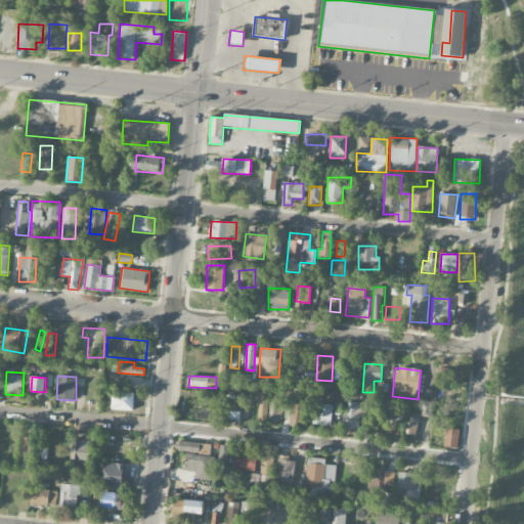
[(268,421),(282,422),(284,390),(257,389),(256,409),(269,409),(268,421)]
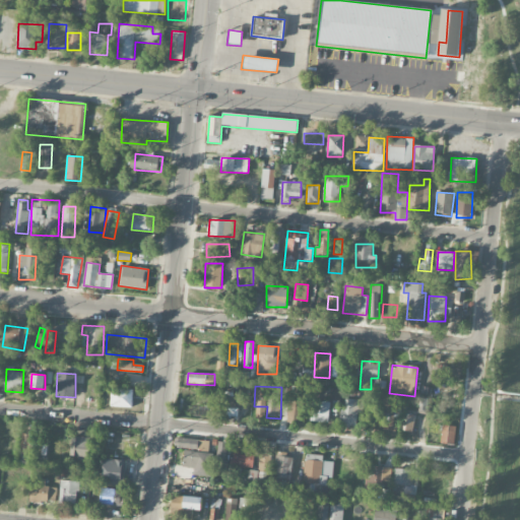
[(133,390),(111,389),(110,406),(132,407),(133,390)]
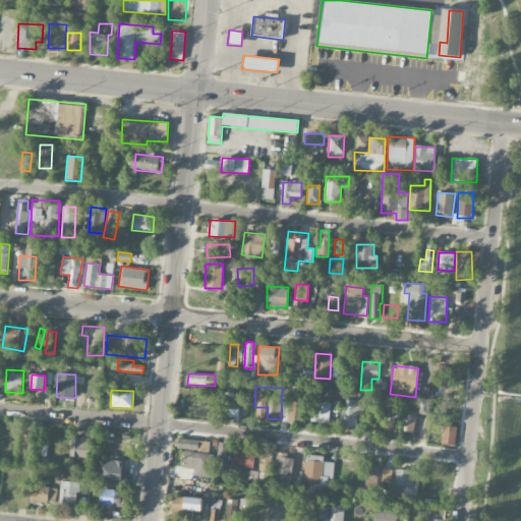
[(239,416),(239,397),(225,397),(224,416),(239,416)]
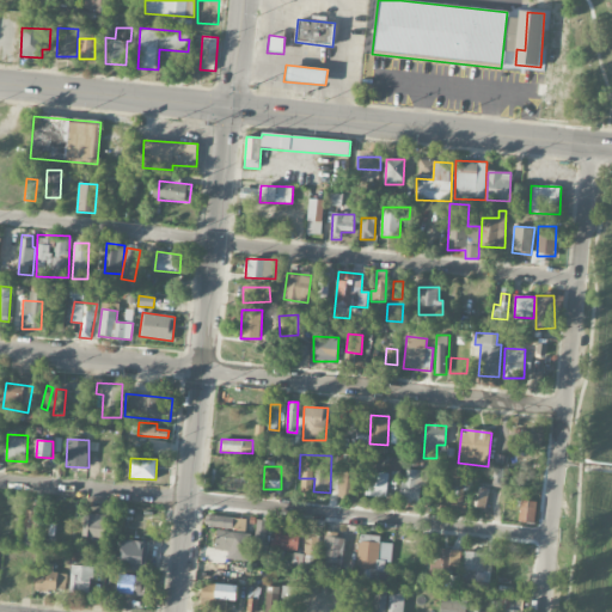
[(420,502),(420,487),(427,487),(428,471),(403,470),(401,502),(420,502)]
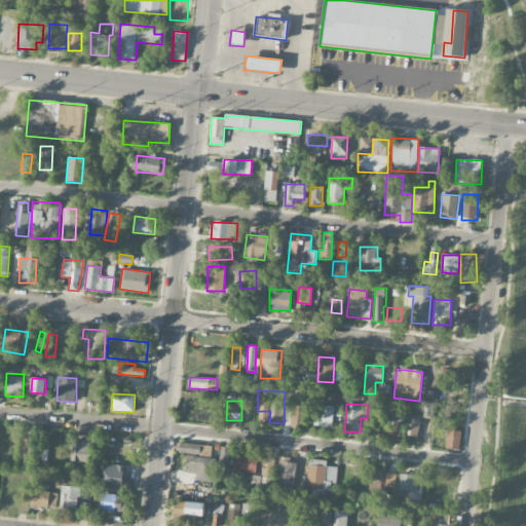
[(307,407),(293,405),(290,426),(304,428),(307,407)]
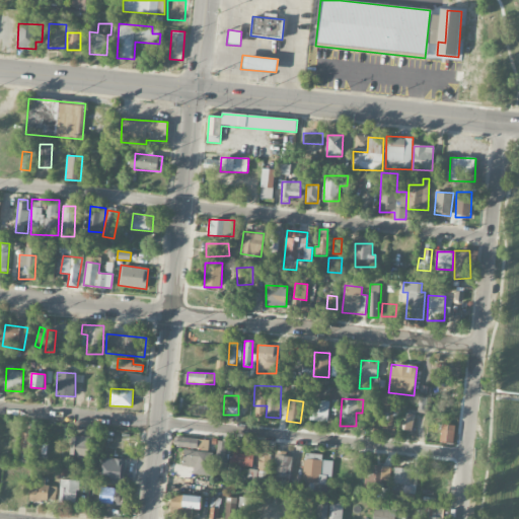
[(329,401),(311,399),(309,420),(326,423),(329,401)]
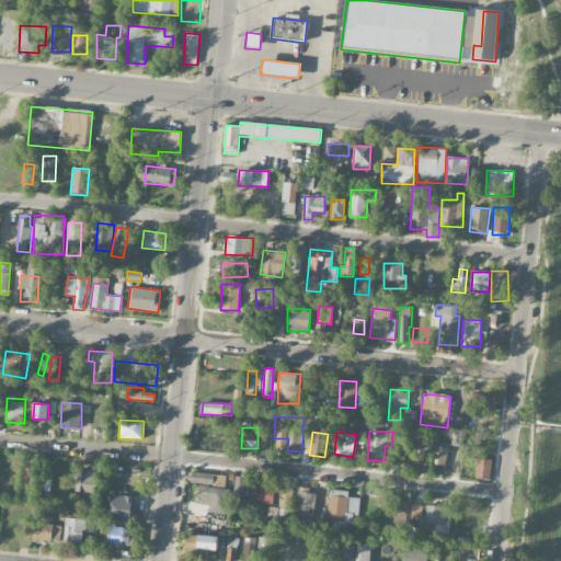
[(426,461),(426,441),(416,439),(416,445),(405,445),(405,461),(426,461)]
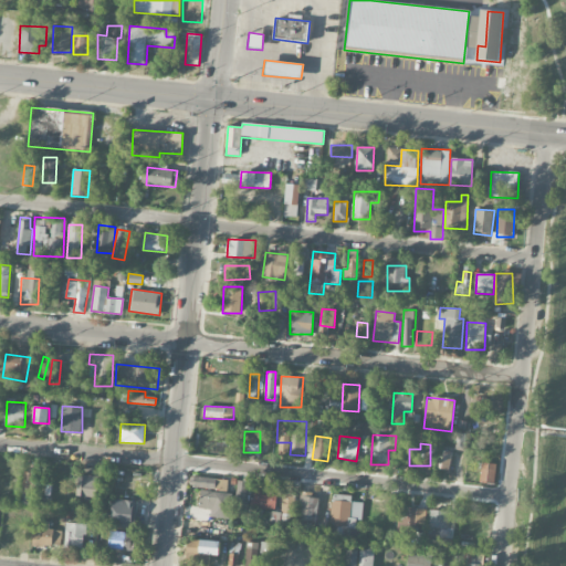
[(436,468),(449,470),(452,452),(438,450),(436,468)]
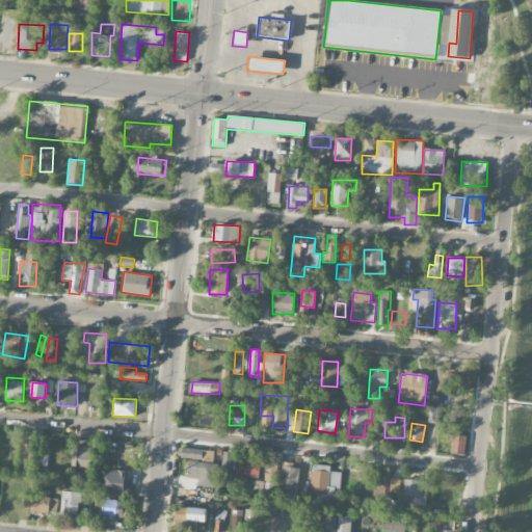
[(464,455),(467,436),(453,434),(451,454),(464,455)]
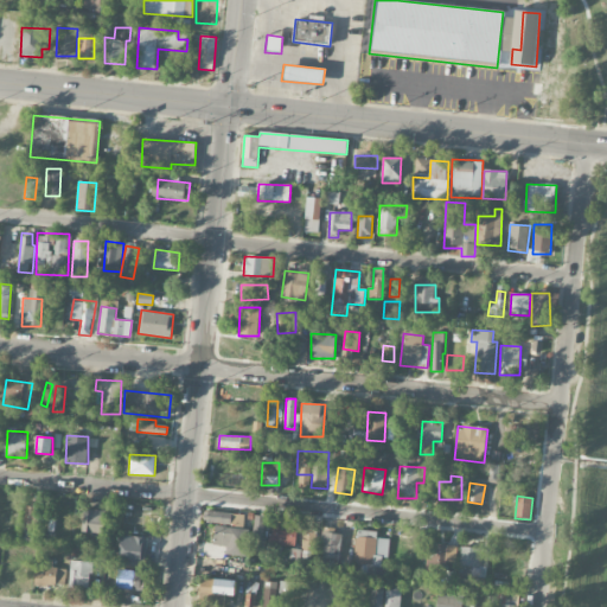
[(34,505),(24,506),(25,534),(36,532),(34,505)]
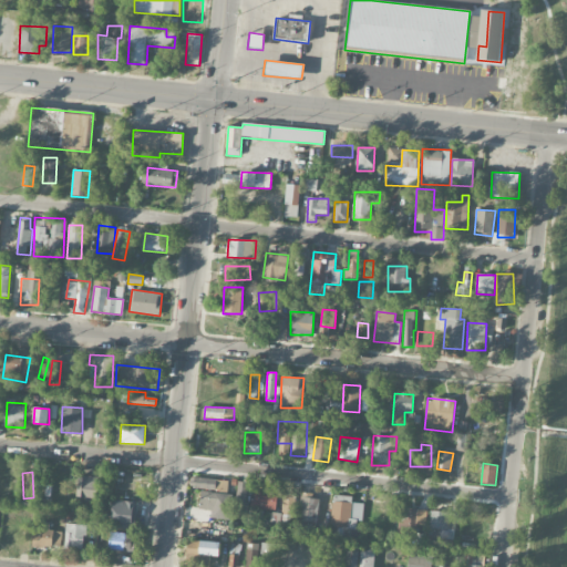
[(96,500),(100,477),(80,475),(76,496),(96,500)]
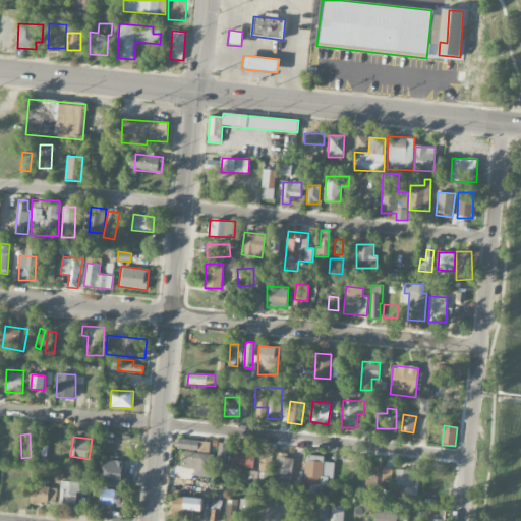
[(210,441),(176,440),(176,450),(209,451),(210,441)]
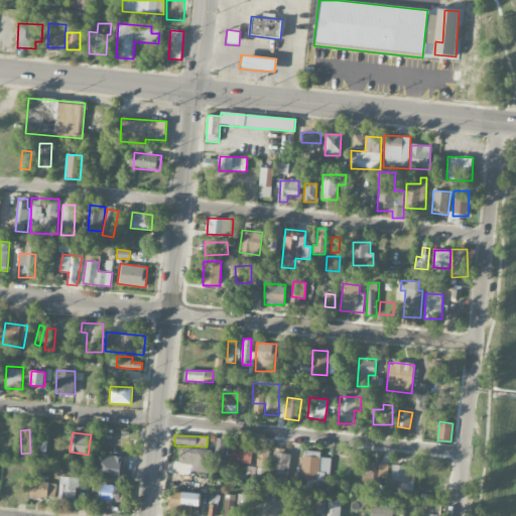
[(227,439),(216,438),(215,449),(183,447),(181,464),(192,465),(191,472),(211,474),(212,468),(224,470),(227,439)]
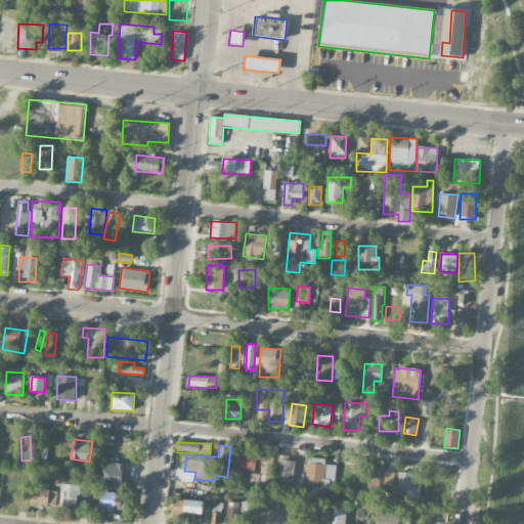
[(256,453),(234,452),(233,471),(255,472),(256,453)]
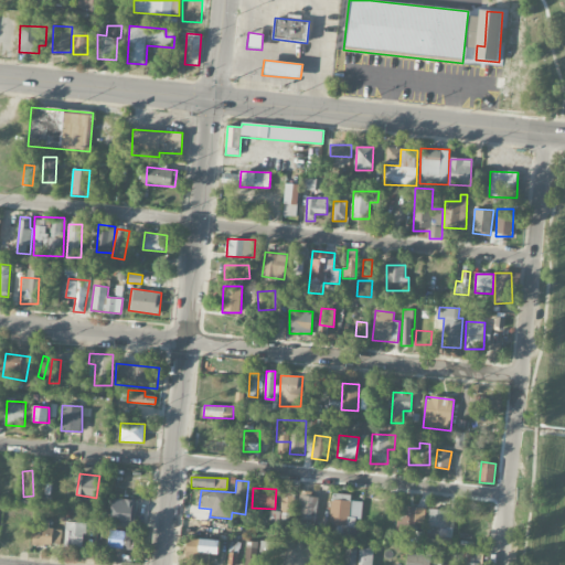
[(294,492),(280,492),(281,522),(295,522),(294,492)]
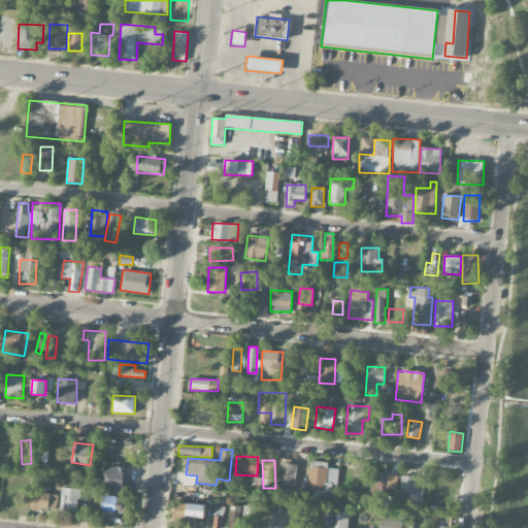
[(331,493),(332,486),(337,486),(338,468),(328,468),(328,462),(309,461),(308,492),(331,493)]
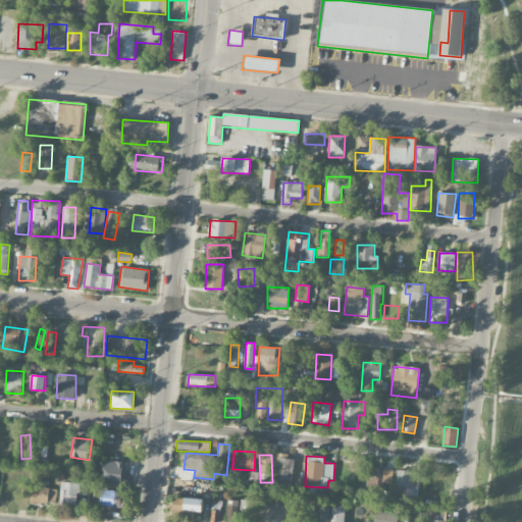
[(293,482),(294,460),(276,459),(275,481),(293,482)]
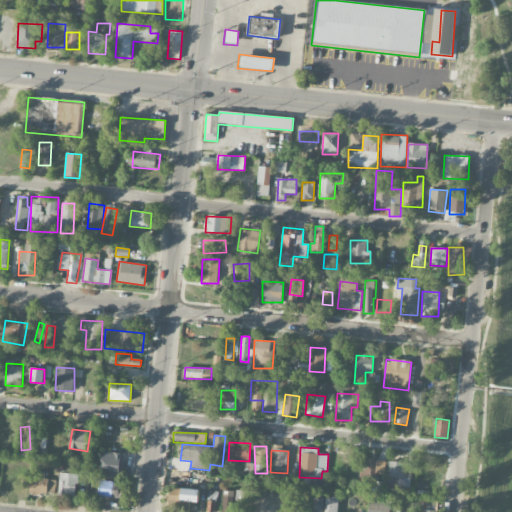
[(101,474),(124,475),(125,453),(102,452),(101,474)]
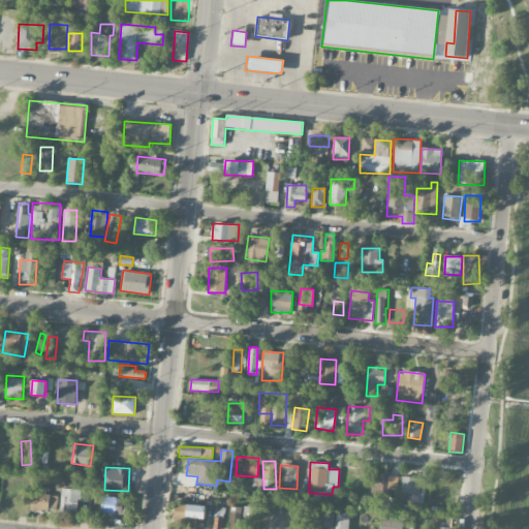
[(353,472),(341,471),(340,489),(352,490),(353,472)]
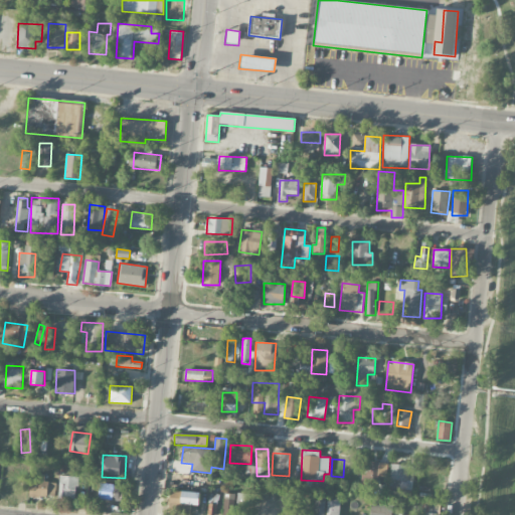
[(376,489),(378,477),(386,478),(388,464),(362,461),(360,487),(376,489)]
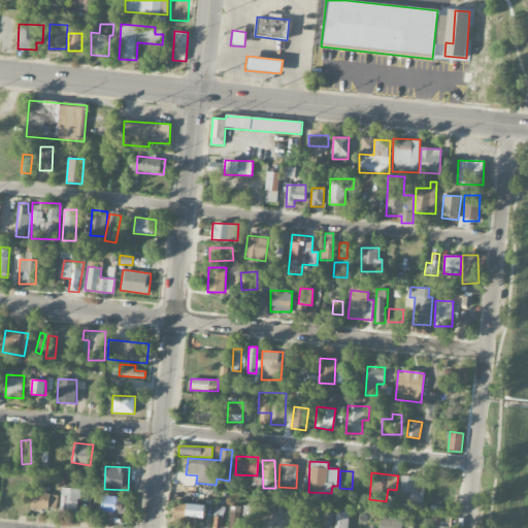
[(424,502),(425,477),(401,476),(400,498),(403,498),(404,494),(407,494),(407,502),(424,502)]
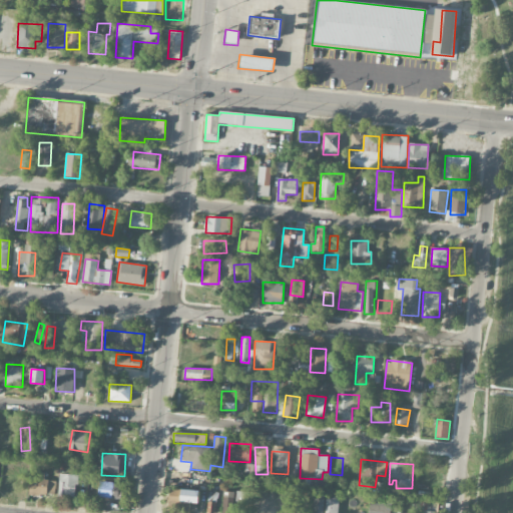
[(77,497),(78,474),(60,474),(59,497),(77,497)]
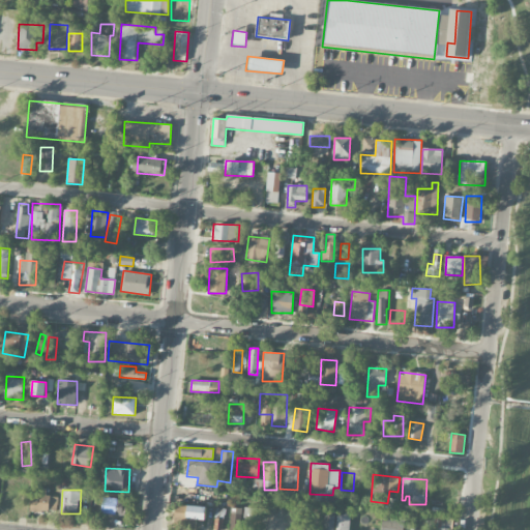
[(30,510),(57,511),(58,497),(47,497),(47,491),(31,491),(30,510)]
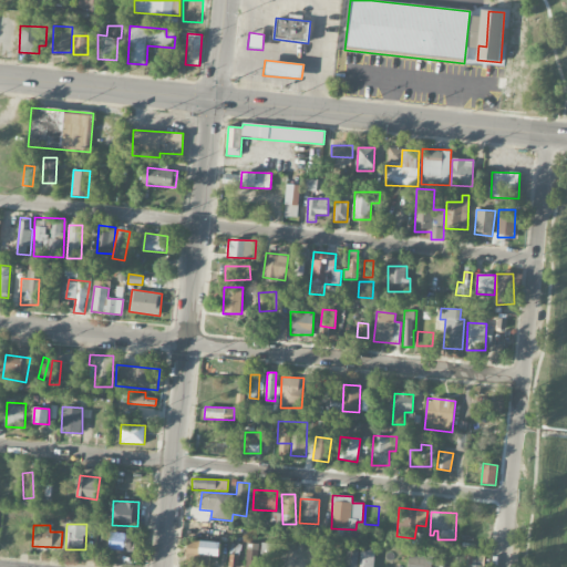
[(138,535),(109,533),(107,548),(137,550),(138,535)]
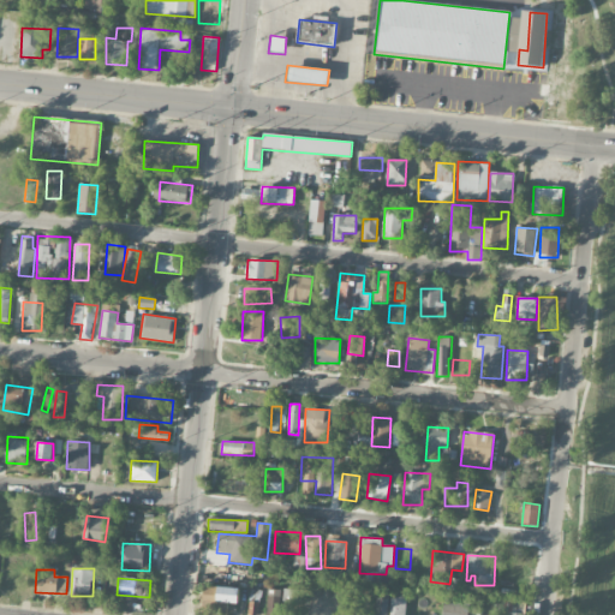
[(216,586),(204,585),(202,604),(214,605),(216,586)]
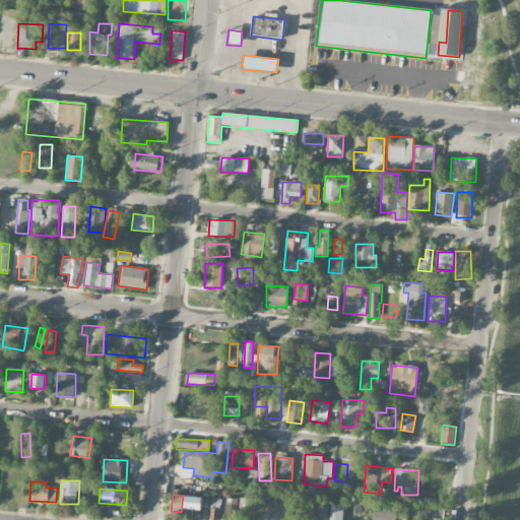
[(184,509),(202,510),(202,498),(185,497),(184,509)]
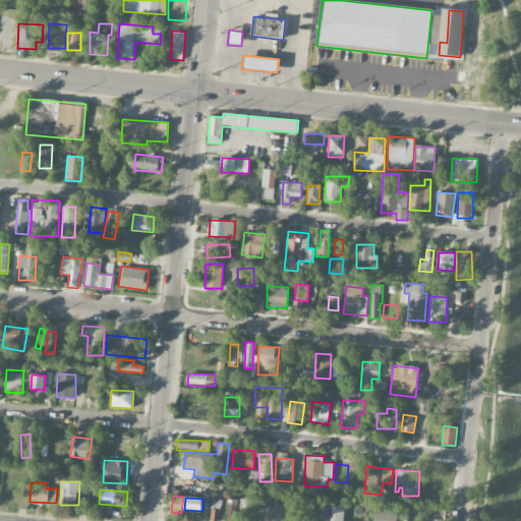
[(236,520),(237,500),(226,499),(225,520),(236,520)]
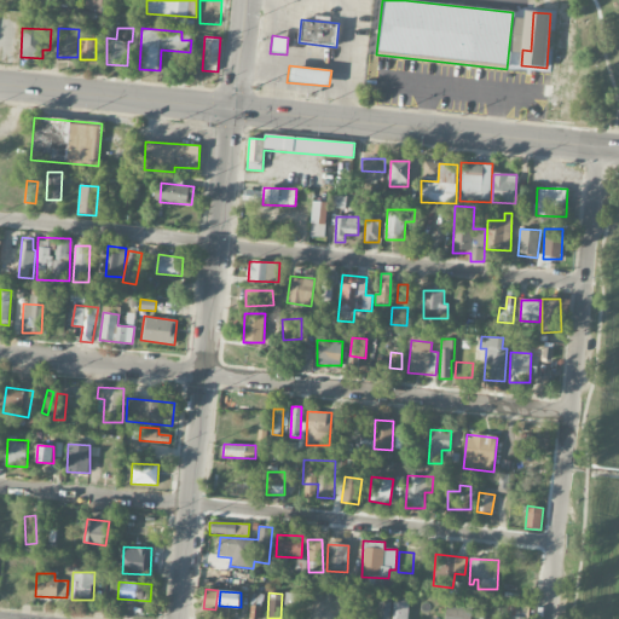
[(300,594),(285,593),(284,608),(299,608),(300,594)]
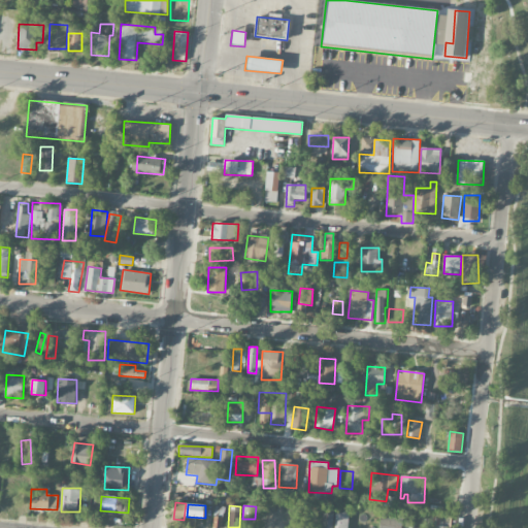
[(332,527),(333,508),(322,507),(321,527),(332,527)]
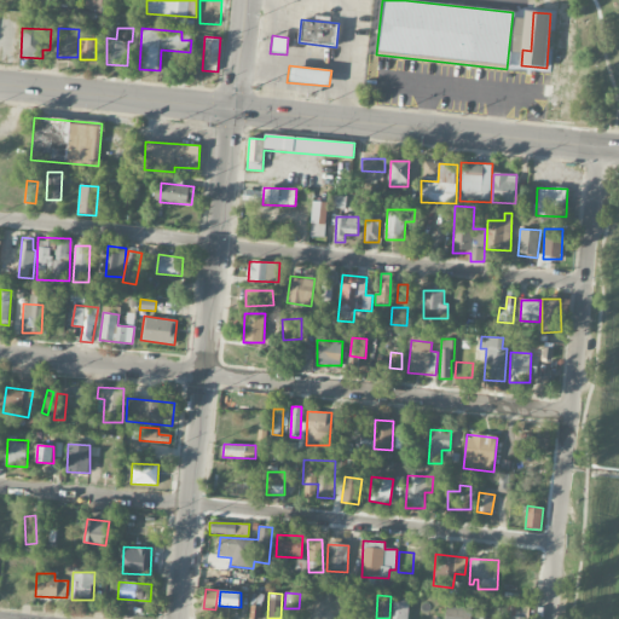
[(334,618),(334,611),(327,611),(327,601),(304,602),(304,618),(334,618)]
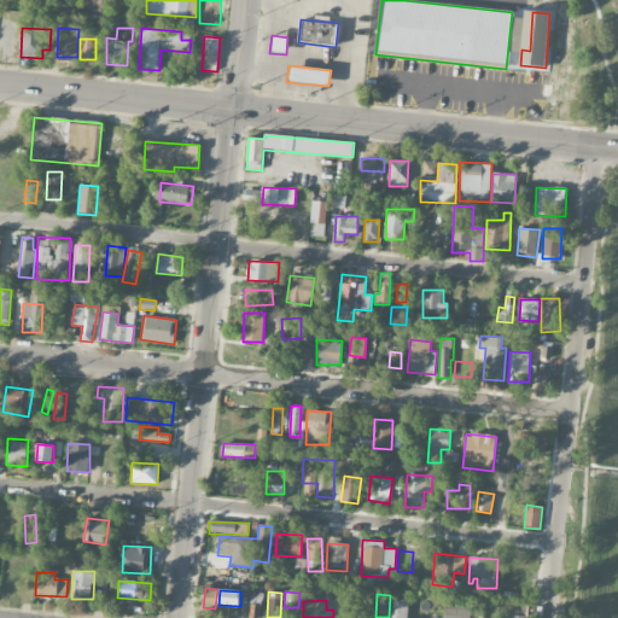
[(407,617),(408,601),(392,601),(391,617),(407,617)]
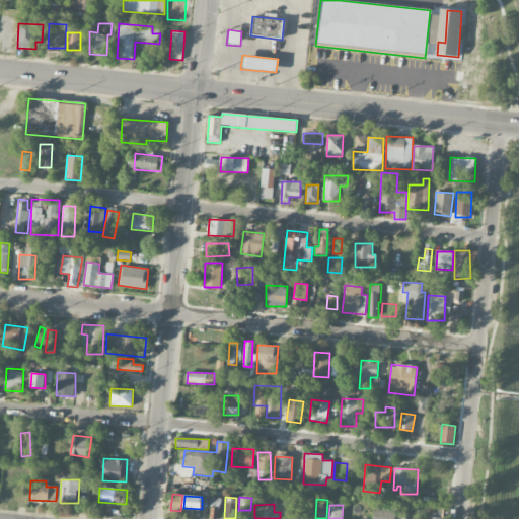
[(293,518),(295,507),(285,506),(283,518),(293,518)]
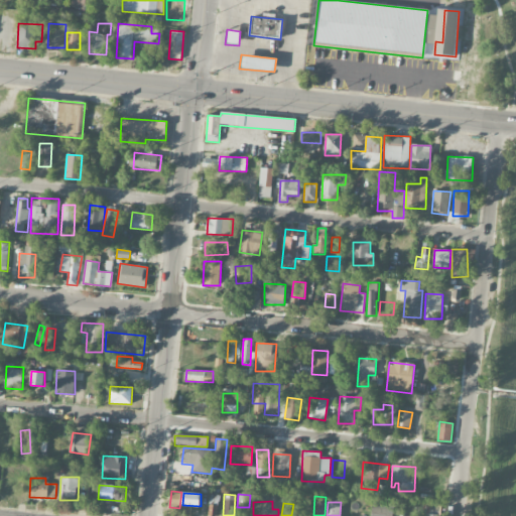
[(371,515),(392,515),(393,505),(372,504),(371,515)]
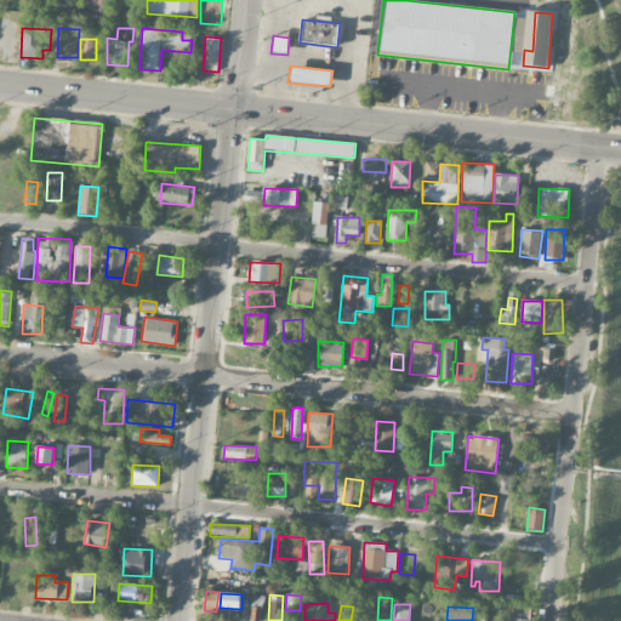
[(374,620),(375,609),(359,608),(358,620),(374,620)]
